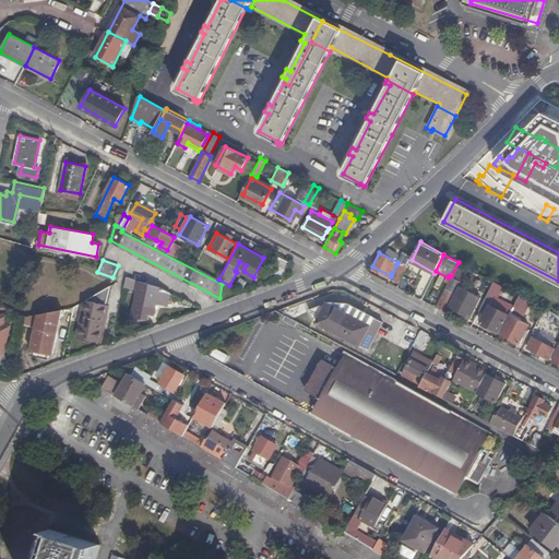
[(235,271),(237,272),(241,275),(244,271),(246,265),(239,261),(235,271)]
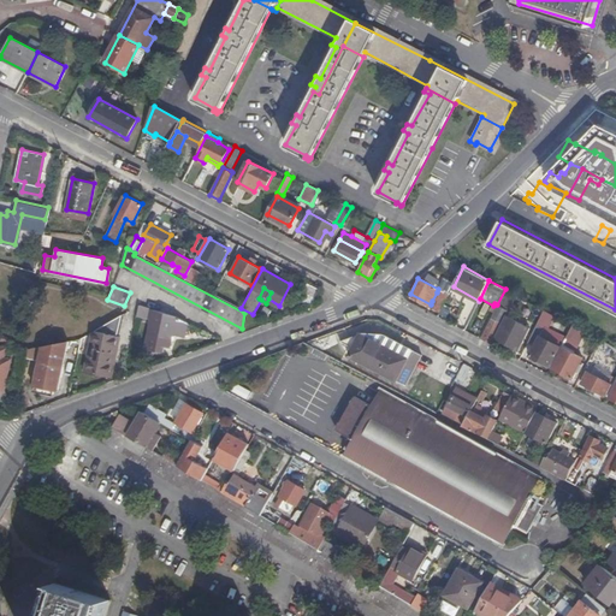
[(433,306),(440,311),(448,297),(440,294),(436,303),(433,306)]
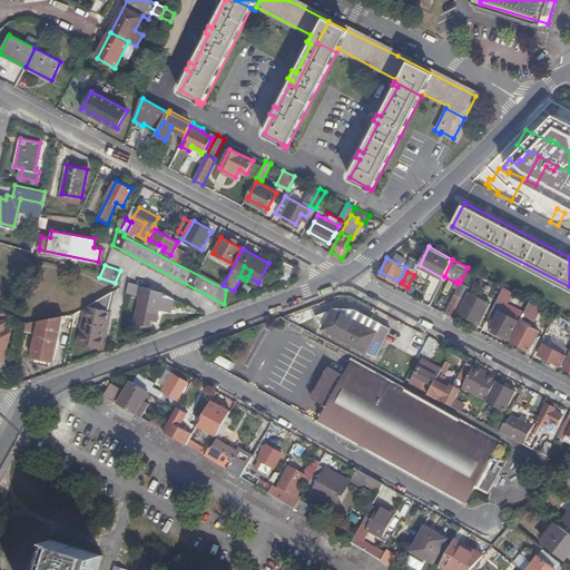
[(458,281),(457,283),(455,285),(459,287),(446,313),(453,316),(469,286),(460,282),(458,281)]
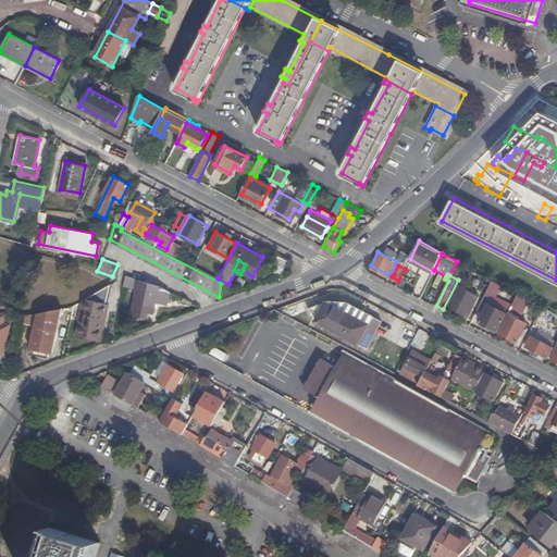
[(133,291),(134,281),(125,280),(123,289),(133,291)]
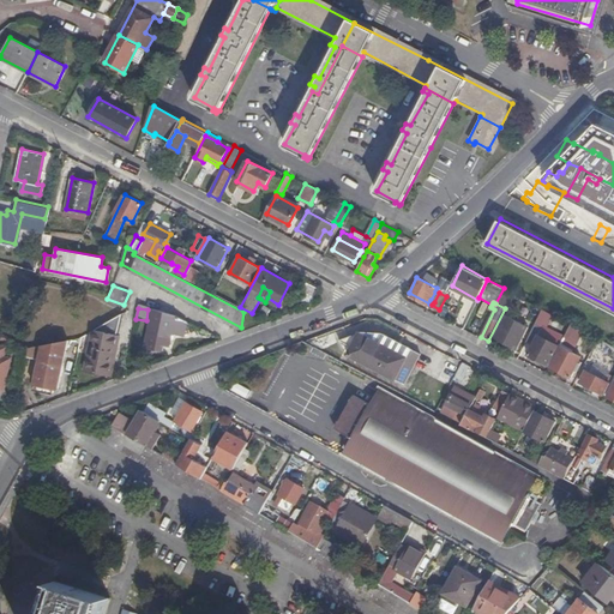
[(565,335),(548,326),(554,313),(542,308),(527,341),(534,344),(539,335),(559,345),(559,344),(565,335)]
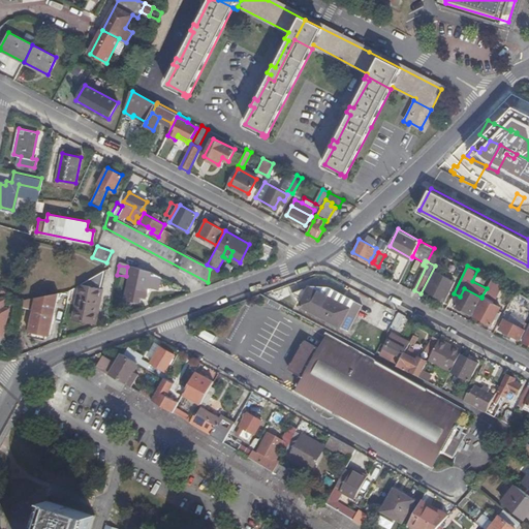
[(158,288),(160,277),(150,272),(130,268),(124,298),(136,300),(137,297),(144,298),(147,286),(158,288)]
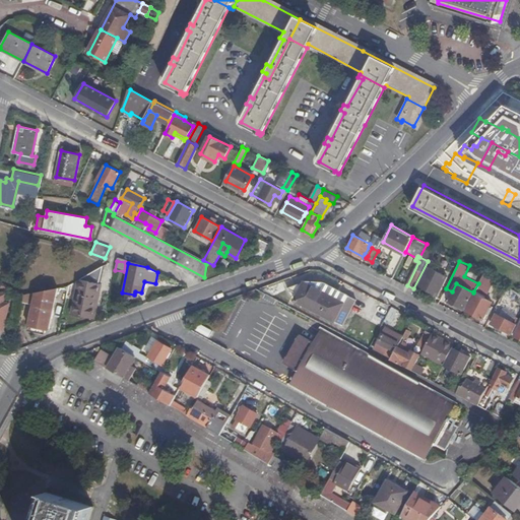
[(438,294),(447,276),(429,266),(419,283),(438,294)]
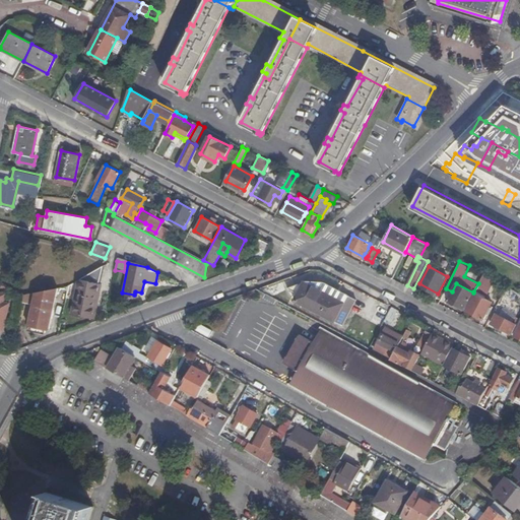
[(90,313),(100,270),(78,280),(71,313),(83,315),(84,312),(90,313)]
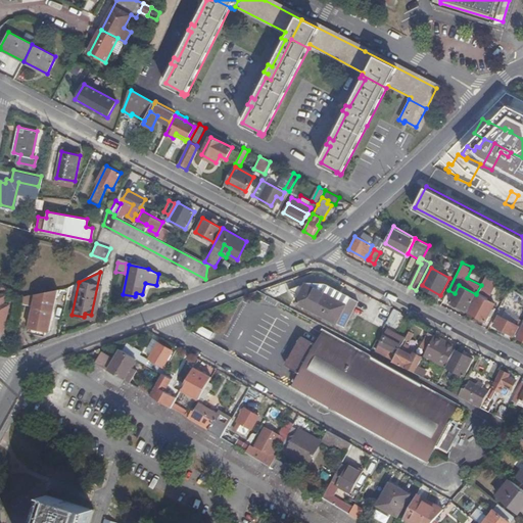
[(488,299),(498,281),(486,275),(481,285),(476,293),(478,294),(488,299)]
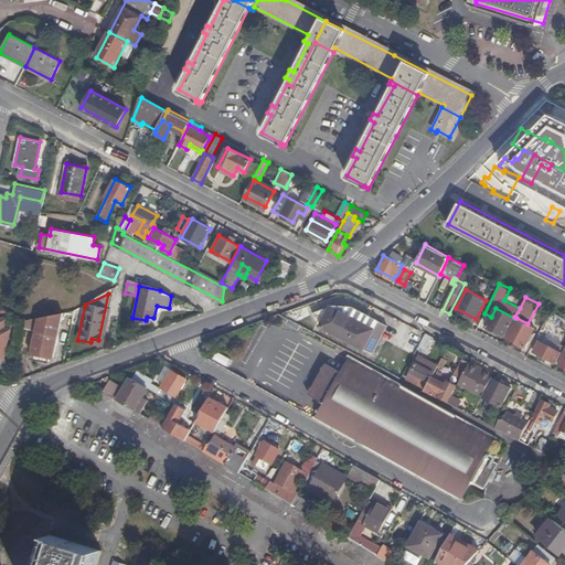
[(320,324),(358,345),(372,317),(352,306),(328,306),(312,311),(323,318),(320,324)]
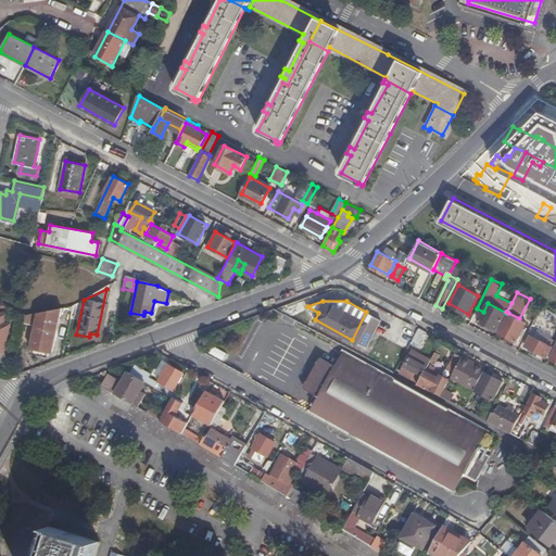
[(479,320),(497,330),(506,313),(488,303),(483,312),(479,320)]
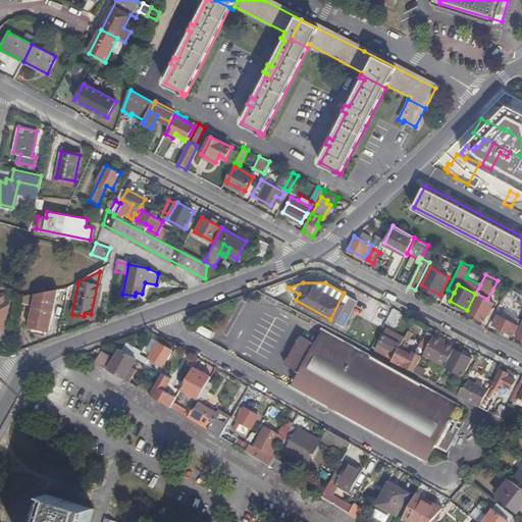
[(47,331),(55,290),(35,294),(28,332),(41,335),(42,331),(47,331)]
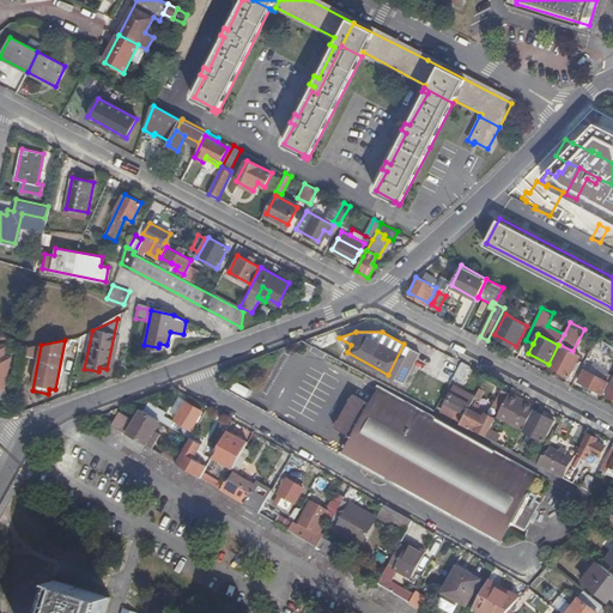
[(404,344),(388,375),(402,382),(419,352),(404,344)]
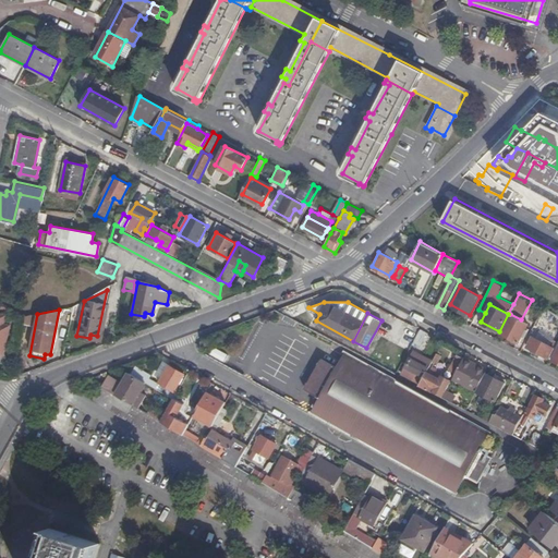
[(528,326),(529,323),(521,319),(510,314),(501,332),(518,341),(522,335),(525,336),(530,328),(528,326)]
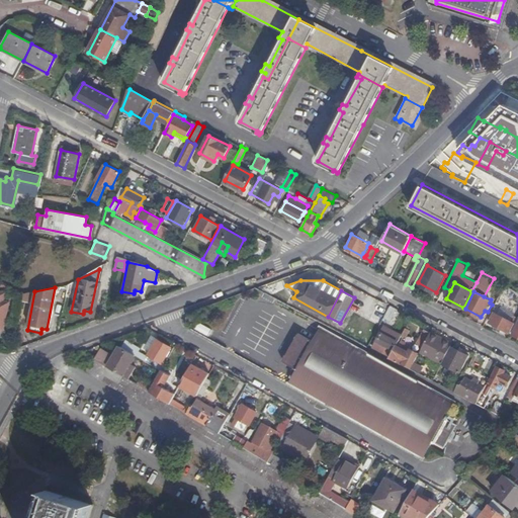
[(389,321),(396,308),(390,305),(382,318),(389,321)]
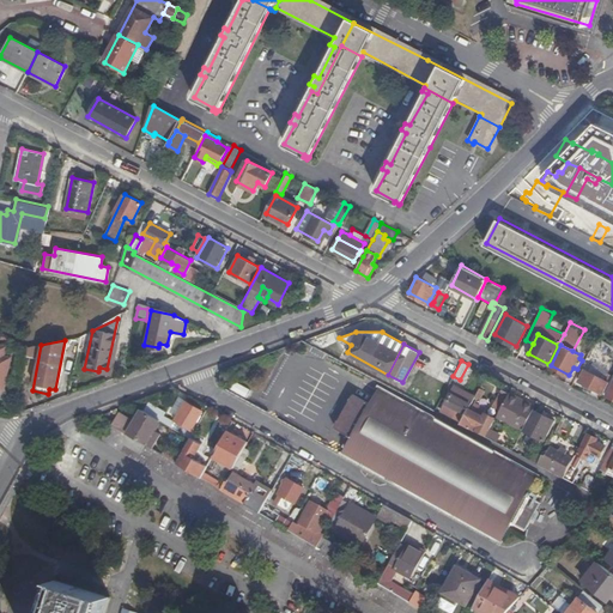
[(602,392),(608,381),(605,378),(584,368),(578,380),(602,392)]
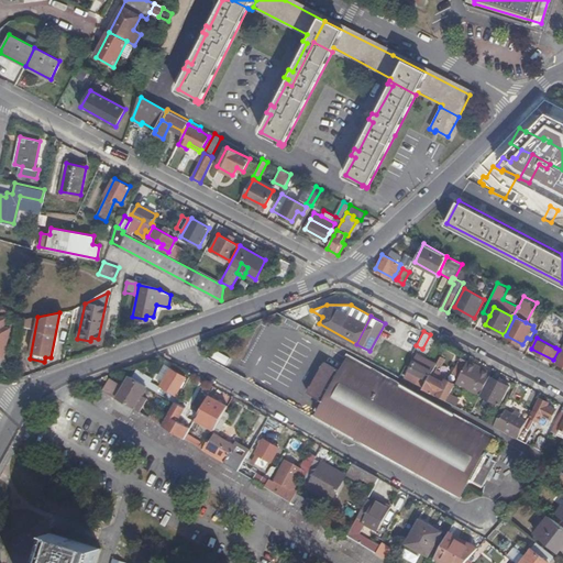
[(228,364),(230,356),(216,351),(212,359),(228,364)]
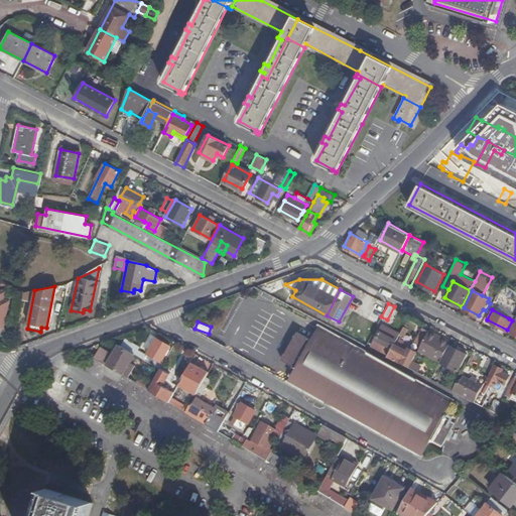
[(311,339),(297,331),(282,359),(295,366),(287,381),(422,458),(430,442),(443,449),(460,421),(446,414),(455,400),(319,325),(311,339)]
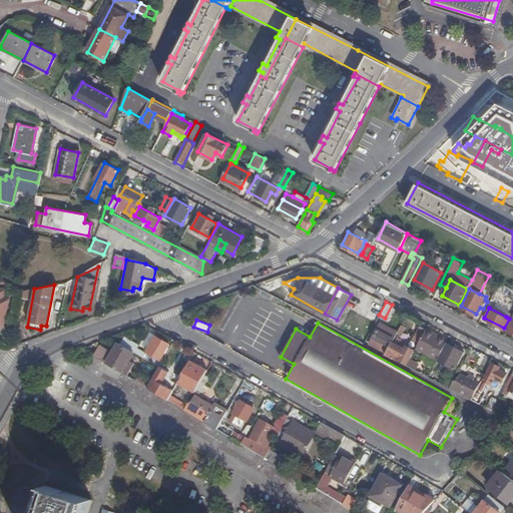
[(386,350),(396,332),(382,324),(378,331),(377,331),(374,337),(373,336),(369,342),(386,350)]
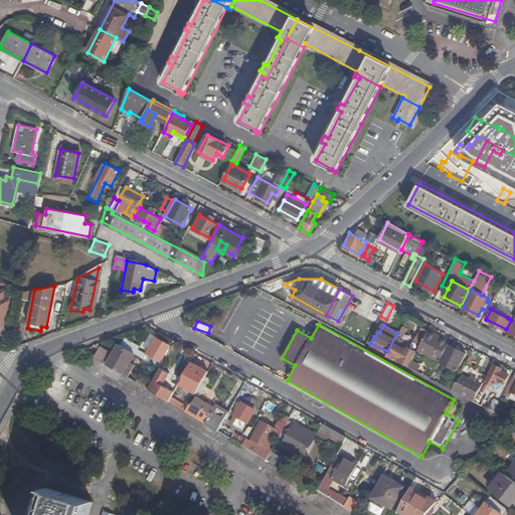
[(419,344),(427,330),(420,327),(413,341),(419,344)]
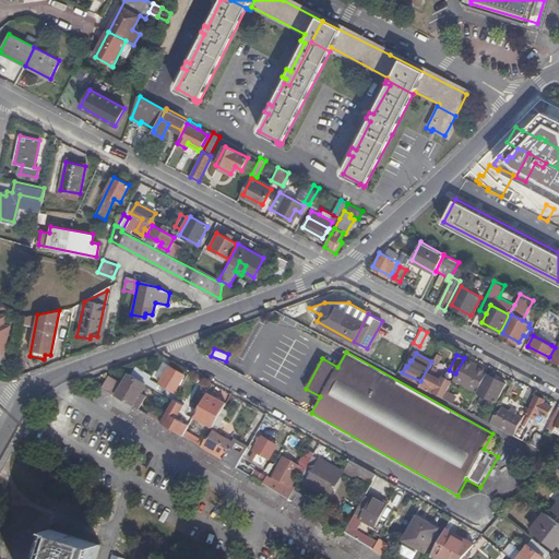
[(487,372),(488,370),(464,358),(455,373),(466,379),(479,385),(487,372)]
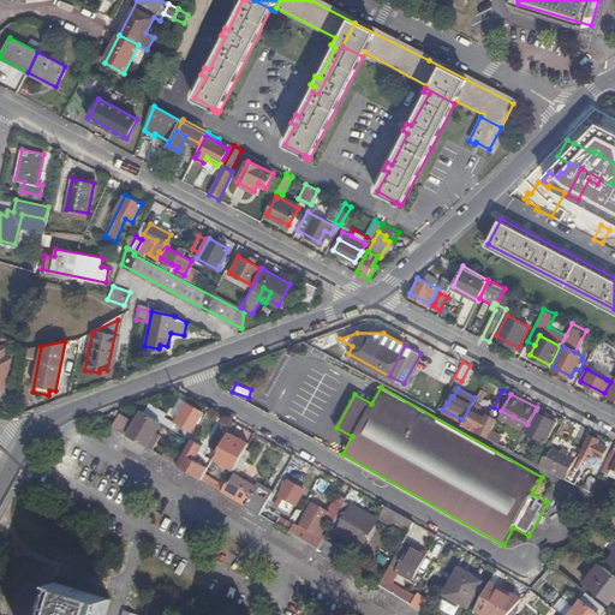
[(163,411),(148,402),(143,411),(159,421),(163,411)]
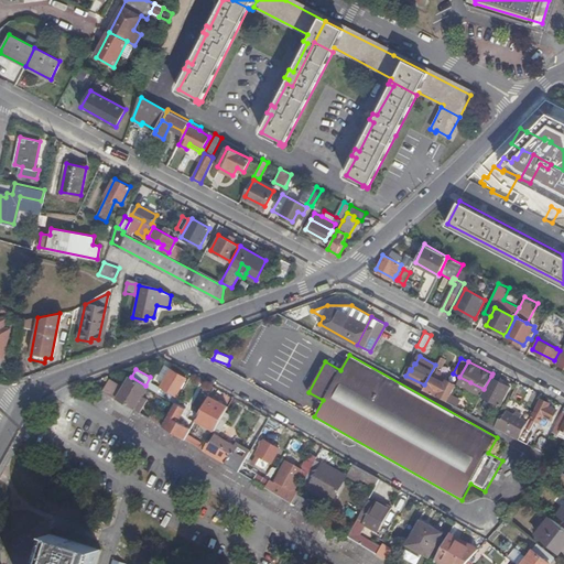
[(174,402),(179,393),(176,391),(184,377),(170,369),(161,386),(164,389),(161,394),(174,402)]
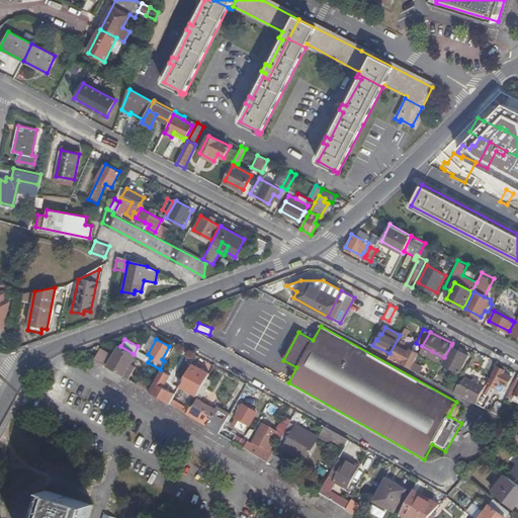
[(412,345),(401,339),(399,343),(400,344),(399,346),(405,349),(409,351),(411,348),(412,345)]
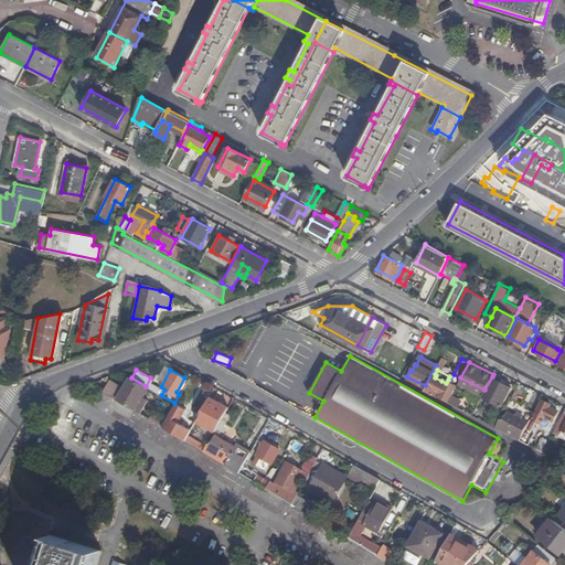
[(424,390),(448,402),(457,384),(448,380),(446,383),(441,381),(435,377),(432,375),(424,390)]
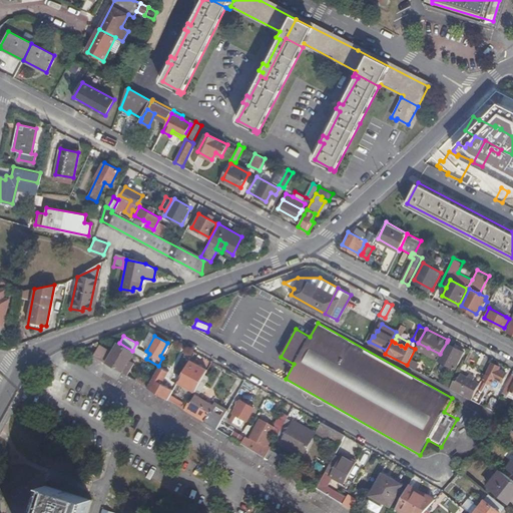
[(463,351),(447,342),(440,354),(438,360),(454,368),(463,351)]
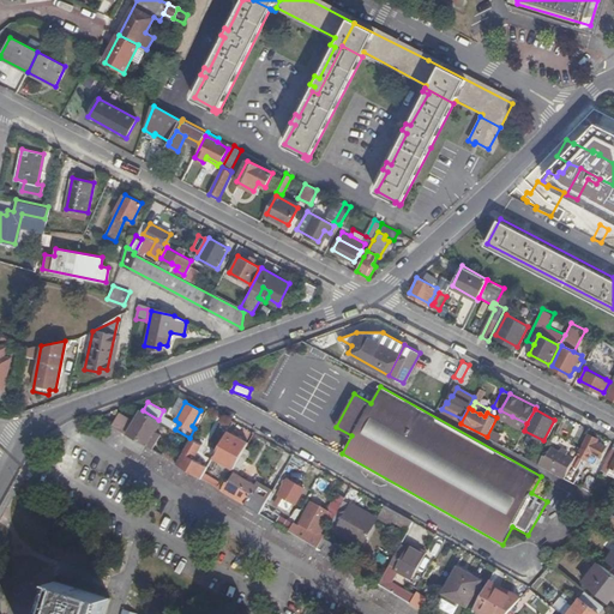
[(120,414),(113,426),(149,447),(157,435),(152,432),(158,420),(143,410),(142,410),(134,422),(120,414)]
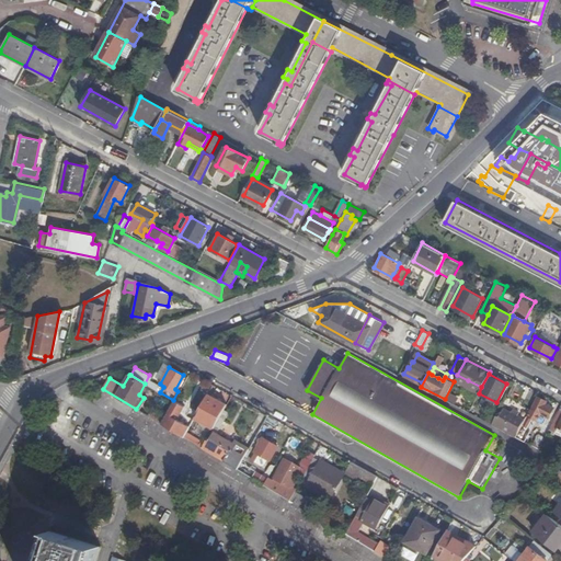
[(468,380),(457,375),(456,378),(466,384),(468,380)]
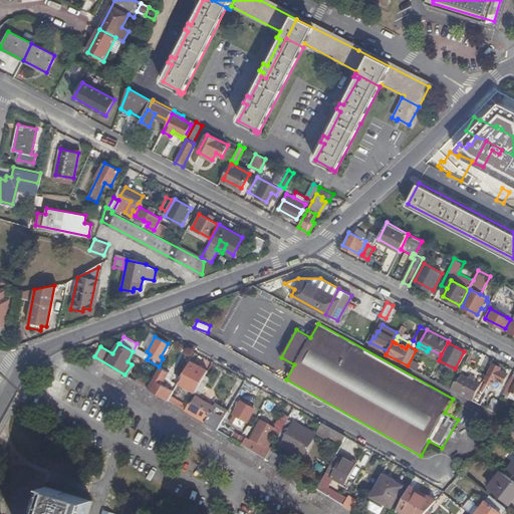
[(330,513),(358,513),(354,511),(341,504),(341,503),(335,500),(316,488),(281,468),(264,458),(260,455),(240,444),(217,429),(184,410),(168,400),(147,388),(124,374),(94,356),(90,353),(83,366),(330,513)]
